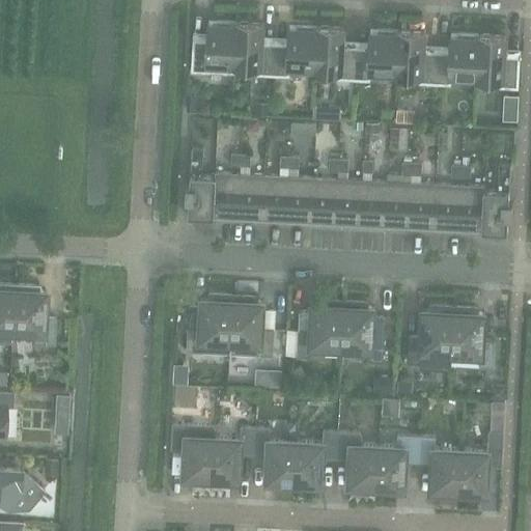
[(193,71),(234,73),(236,22),(208,21),(207,42),(194,40),(193,71)]
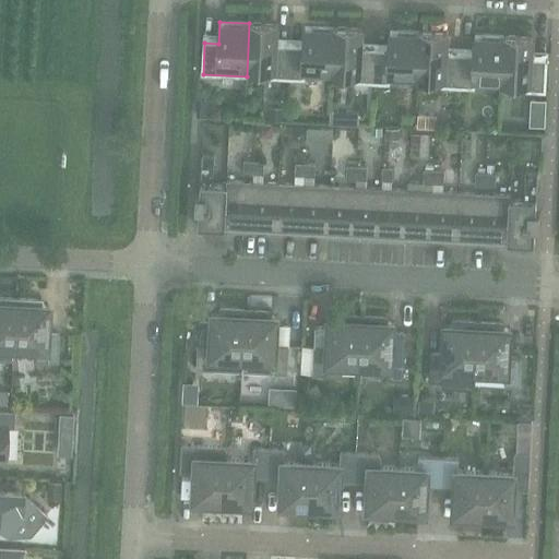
[(249,23),(247,76),(248,76),(248,70),(273,71),(272,78),(288,79),(290,47),(275,46),(276,25),(249,23)]
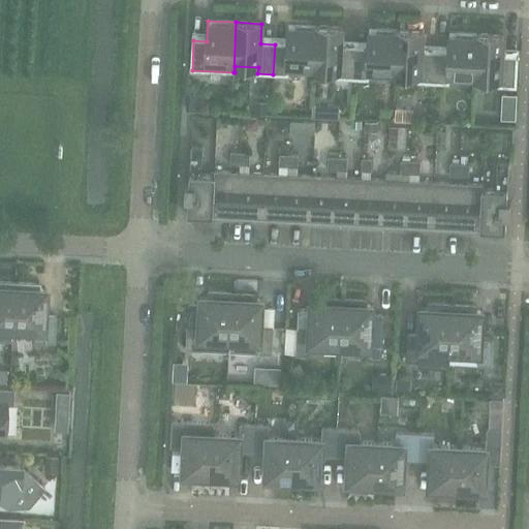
[(275,44),(273,74),(287,75),(287,67),(313,68),(313,70),(314,70),(316,26),(288,25),(287,45),(275,44)]
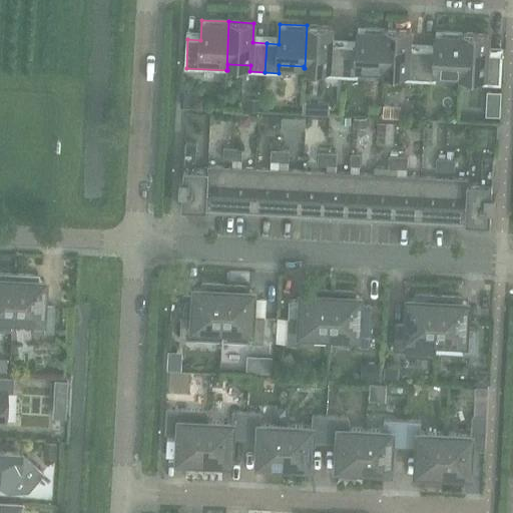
[(307,25),(305,68),(329,69),(328,76),(343,76),(345,47),(331,46),(332,27),(307,25)]
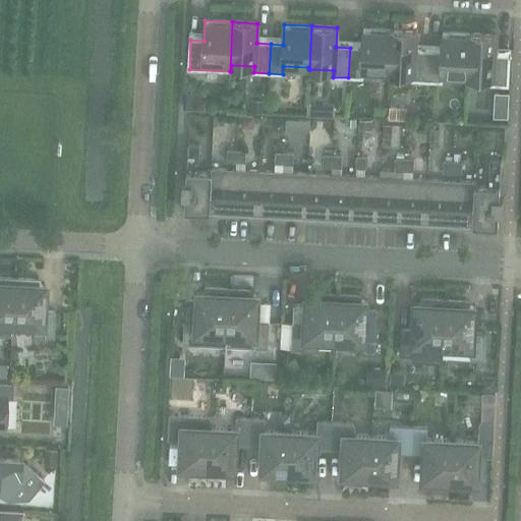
[(350,48),(348,77),(362,78),(362,70),(388,71),(388,73),(389,73),(391,30),(363,29),(362,49),(350,48)]
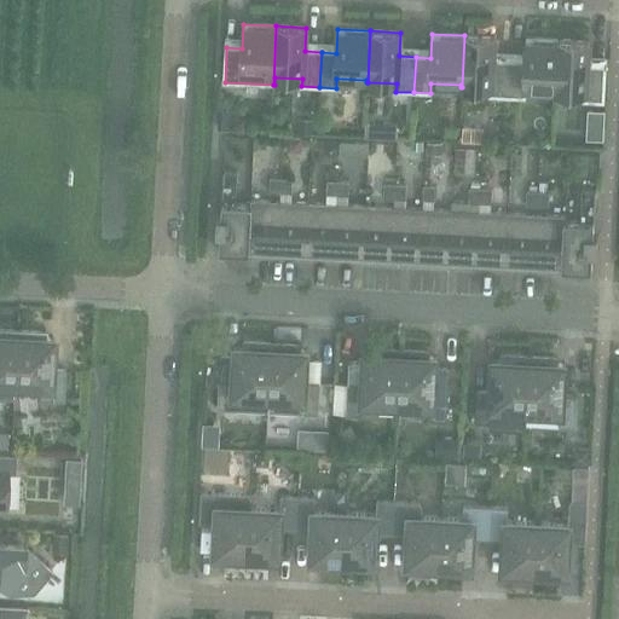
[(464,35),(462,87),(491,88),(490,97),(508,97),(510,62),(493,62),(495,38),(464,35)]
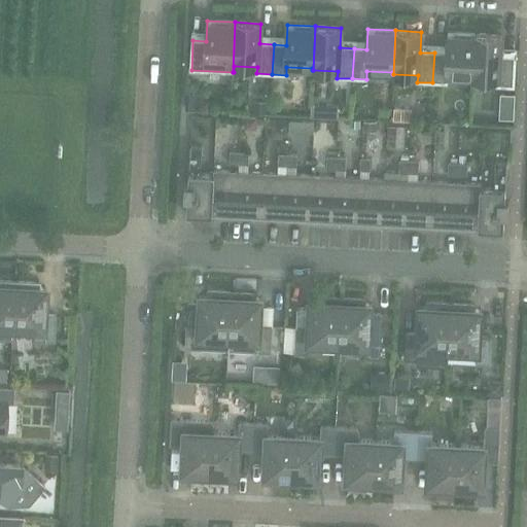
[(434,53),(432,82),(447,83),(447,75),(472,76),(472,78),(473,78),(476,34),(448,33),(447,54),(434,53)]
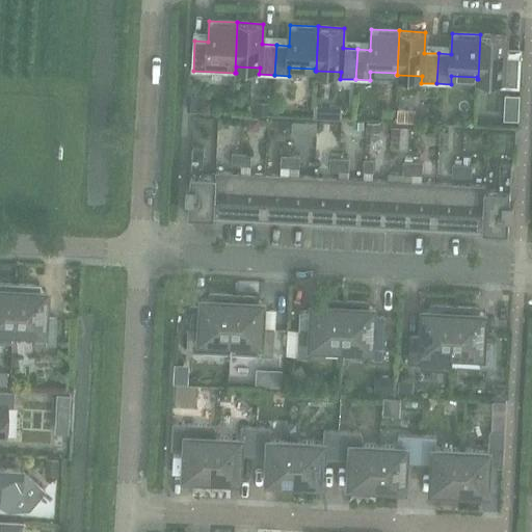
[(480,34),(478,79),(502,80),(502,87),(519,87),(520,57),(505,57),(506,36),(480,34)]
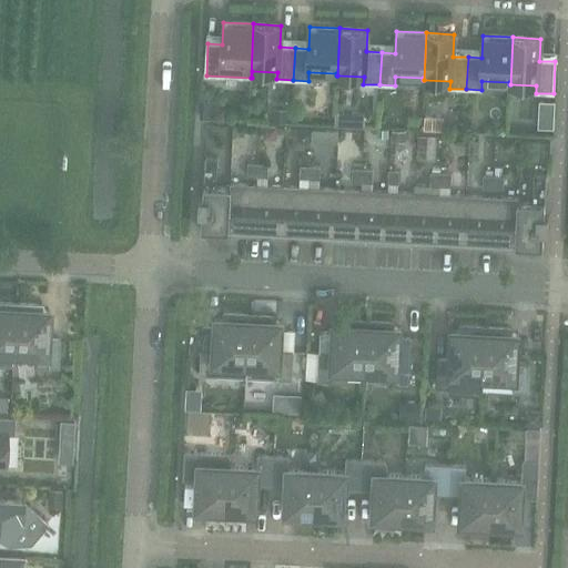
[(201,101),(200,119),(208,120),(215,120),(215,102),(201,101)]
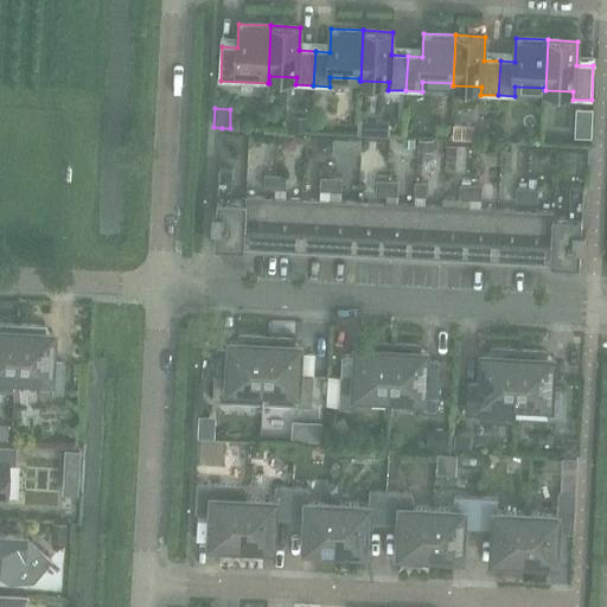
[(293,116),(292,132),(307,133),(308,117),(293,116)]
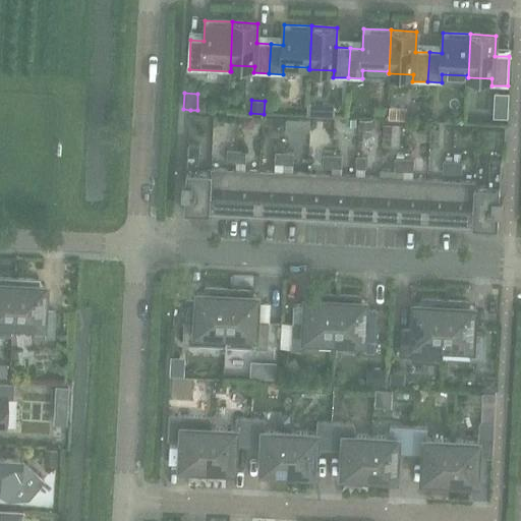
[(269,100),(268,110),(280,111),(281,101),(269,100)]
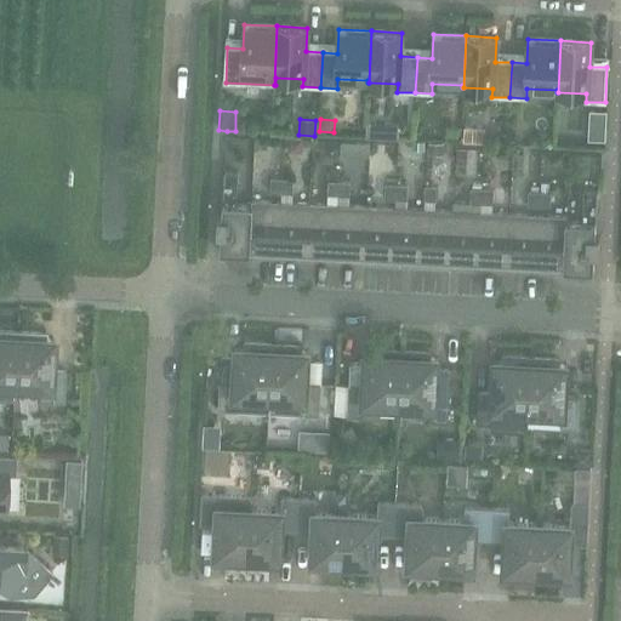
[(366,124),(366,138),(398,140),(399,125),(366,124)]
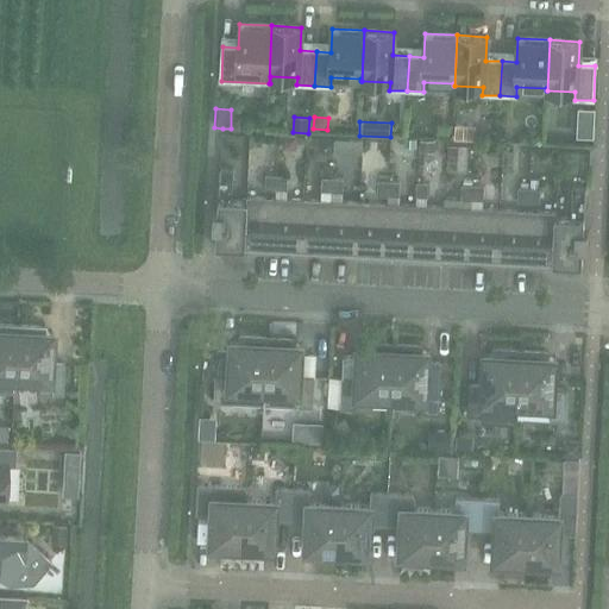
[(453,121),(452,140),(478,142),(478,123),(453,121)]
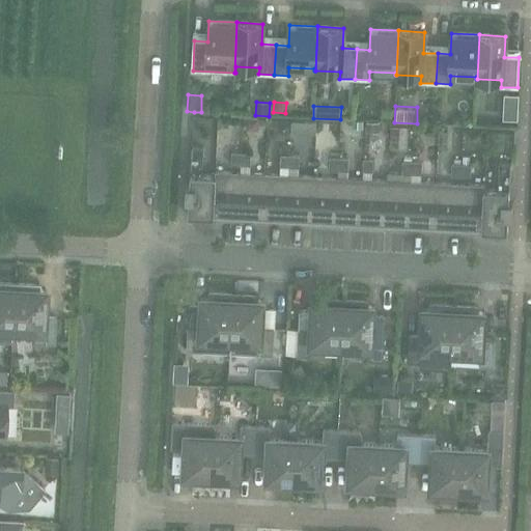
[(247,120),(246,131),(258,131),(259,120),(247,120)]
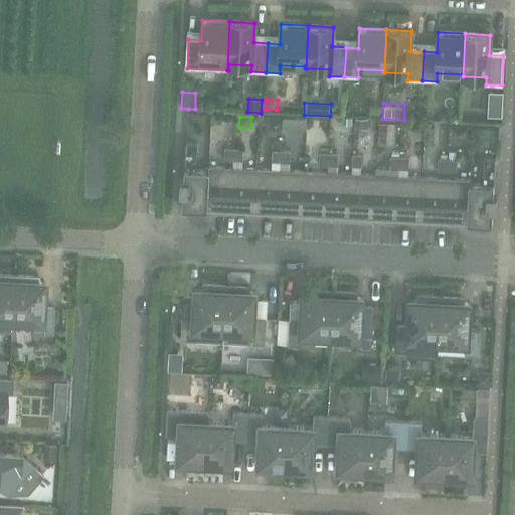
[(270,118),(269,131),(281,131),(282,119),(270,118)]
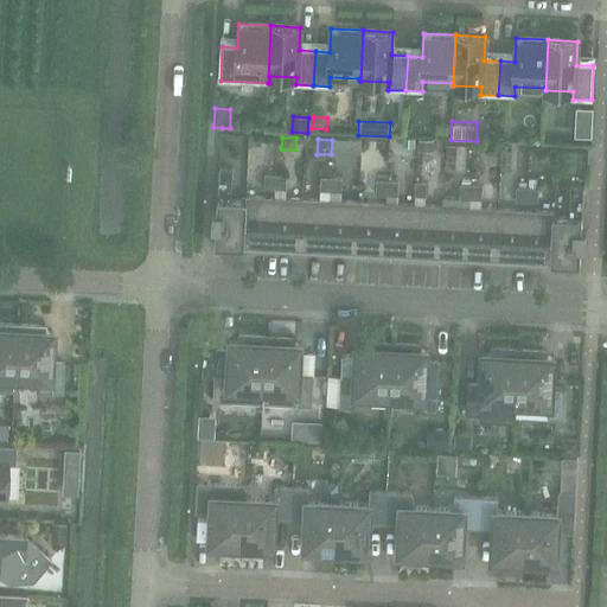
[(403,139),(402,147),(415,148),(415,140),(403,139)]
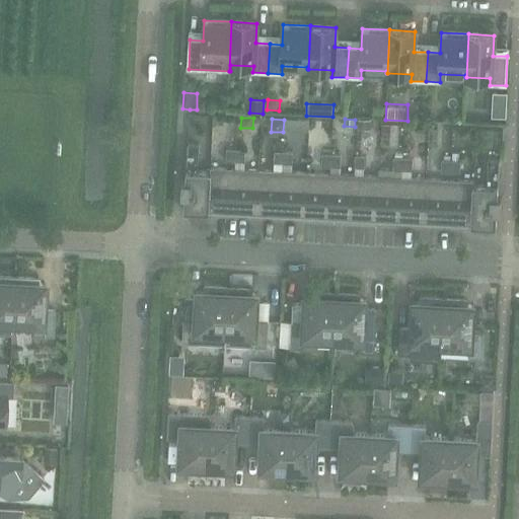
[(285,120),(284,130),(296,131),(297,121),(285,120)]
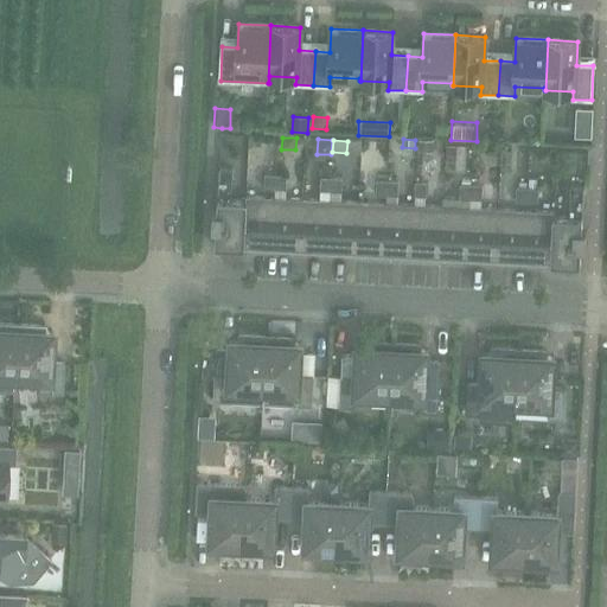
[(420,140),(419,151),(433,152),(433,141),(420,140)]
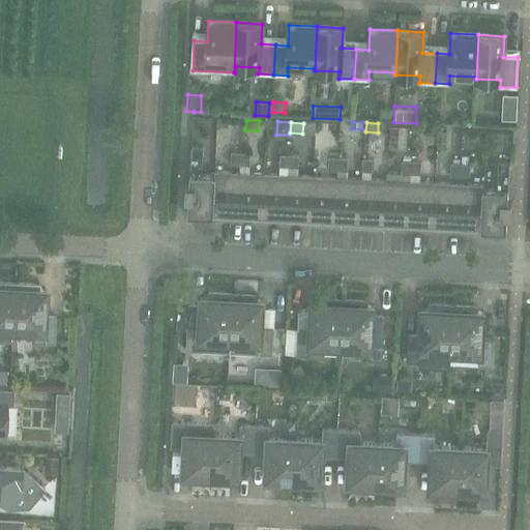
[(390,127),(390,141),(399,142),(399,128),(390,127)]
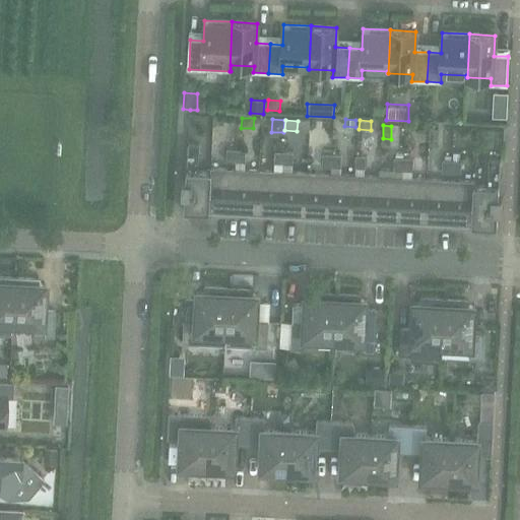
[(185,196),(185,211),(210,213),(210,209),(210,173),(198,172),(199,145),(188,144),(186,183),(183,183),(182,196),(185,196)]
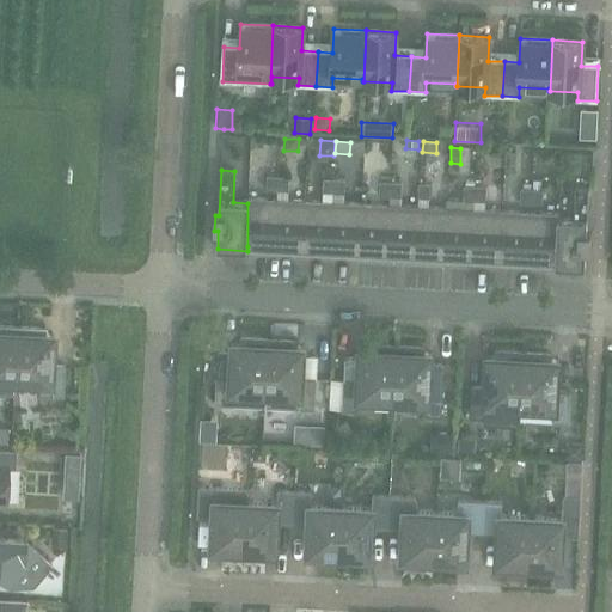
[(267,190),(277,191),(277,177),(268,177),(267,190)]
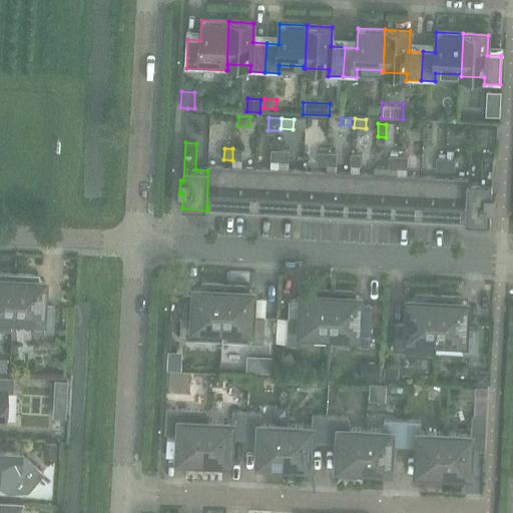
[(232,148),(232,160),(241,160),(242,149),(232,148)]
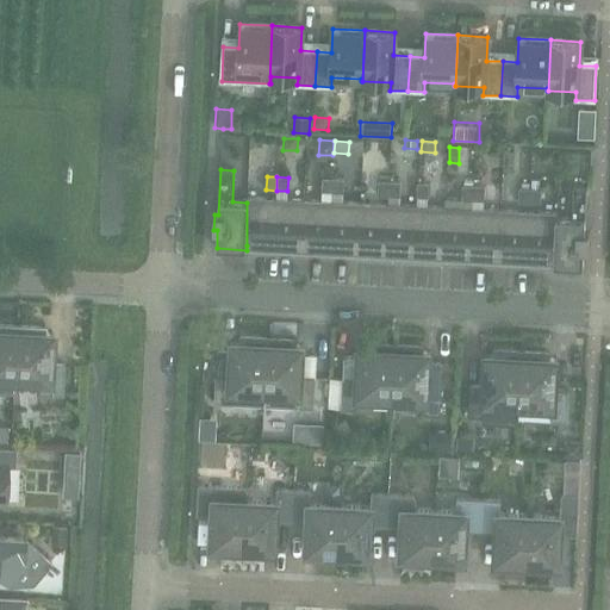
[(322,193),(332,193),(334,180),(332,180),(323,179),(322,193)]
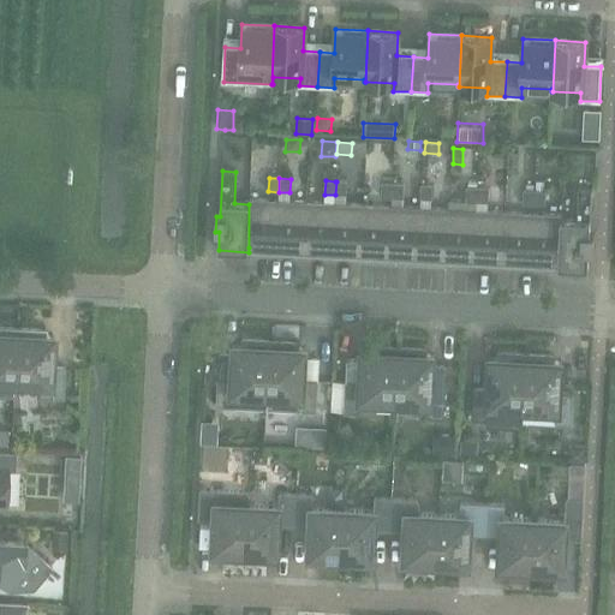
[(336,181),(335,195),(346,196),(347,181),(336,181)]
